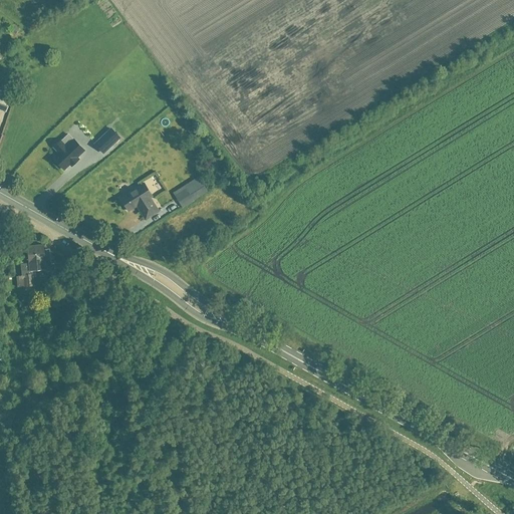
[(0,108),(6,111),(10,102),(0,97),(0,108)]
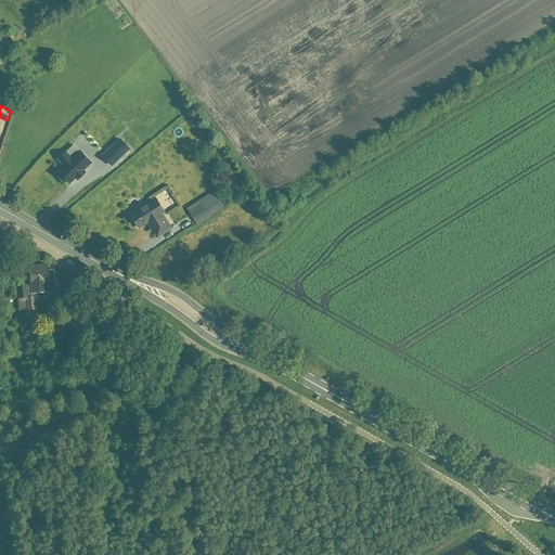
[(112,165),(121,156),(129,149),(120,139),(112,146),(103,156),(112,165)]
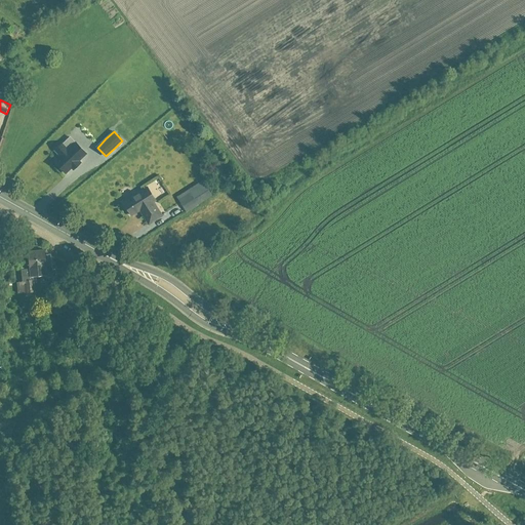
[(68,150),(63,144),(55,151),(61,157),(55,162),(66,173),(71,168),(72,167),(72,168),(79,161),(79,160),(86,154),(76,143),(68,150)]
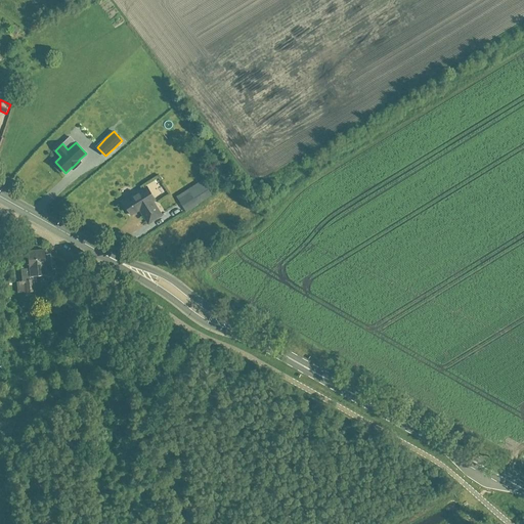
[(162,215),(153,202),(156,200),(147,187),(123,203),(131,215),(139,210),(148,223),(162,215)]
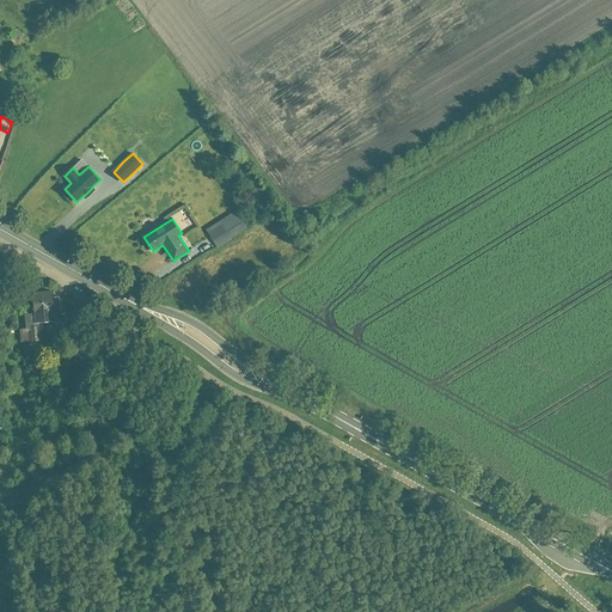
[(218,248),(232,239),(226,230),(212,238),(218,248)]
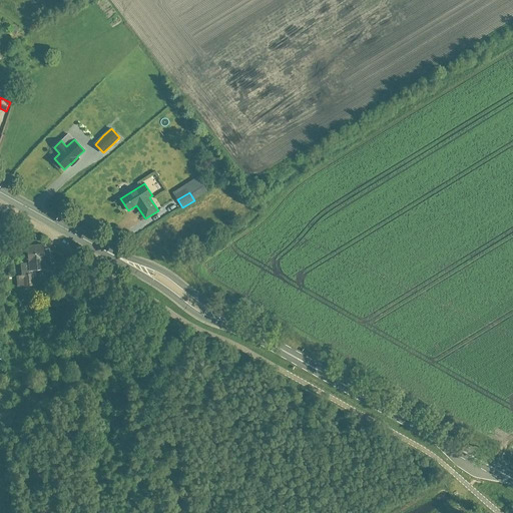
[(50,248),(44,248),(44,243),(35,244),(38,269),(52,268),(51,260),(50,260),(50,257),(51,257),(50,248)]
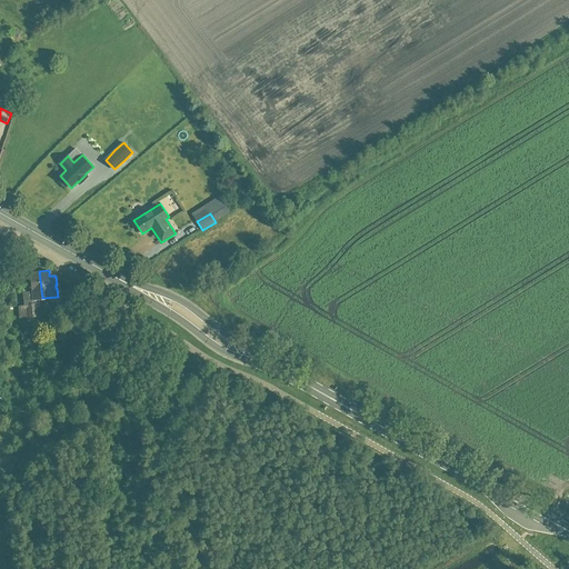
[(42,298),(39,271),(31,272),(32,290),(32,291),(23,292),(25,306),(27,305),(29,322),(39,321),(38,303),(35,303),(35,299),(42,298)]
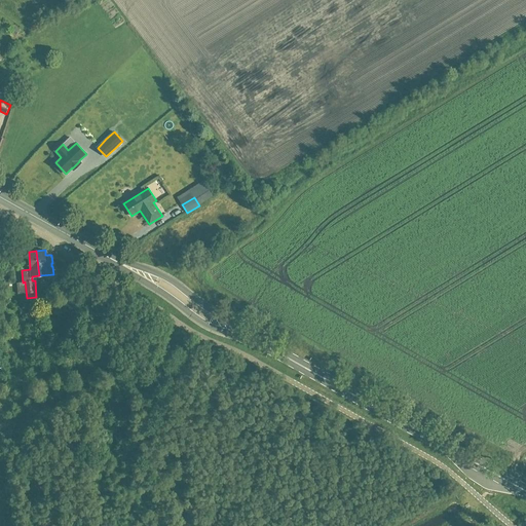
[(77,342),(78,327),(66,326),(66,331),(70,331),(70,342),(77,342)]
